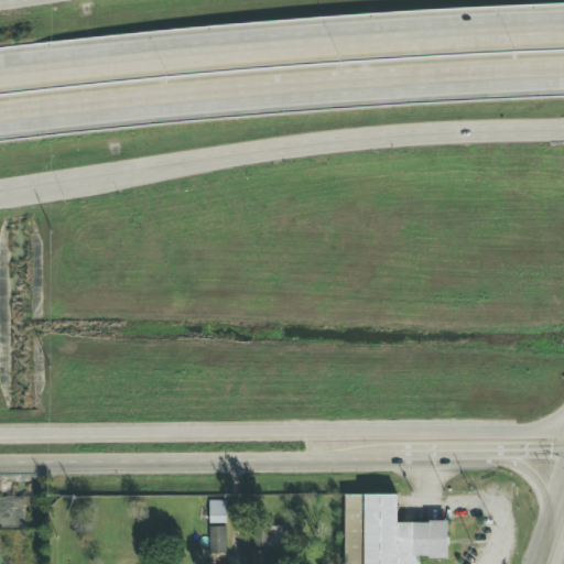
[(419,563),(419,559),(447,557),(447,522),(397,523),(397,496),(344,496),(344,563),(419,563)]
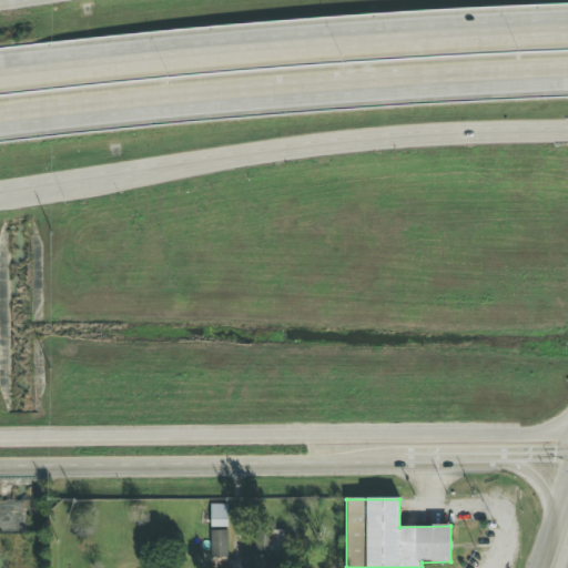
[(227,527),(227,505),(210,505),(211,528),(227,527)]
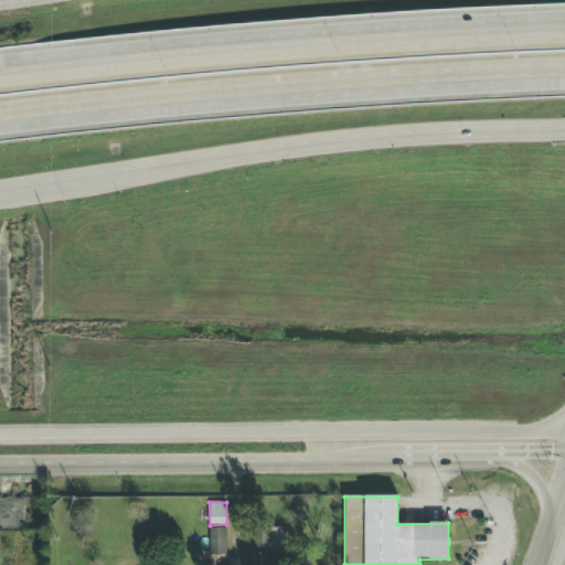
[(226,528),(210,529),(211,555),(226,555),(226,528)]
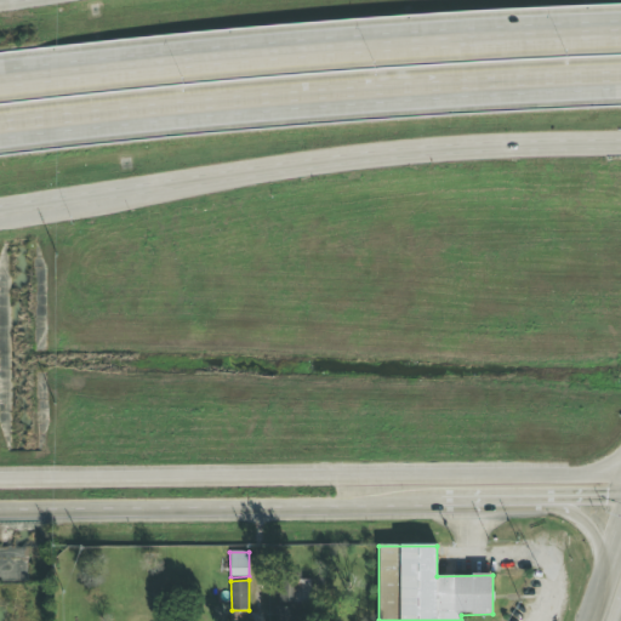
[(311,581),(278,580),(278,602),(309,603),(311,581)]
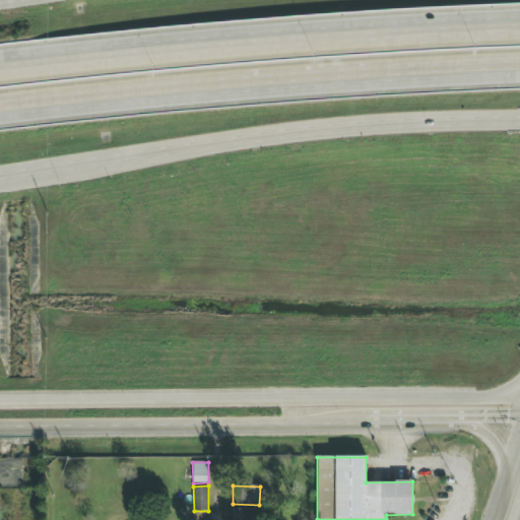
[(230,506),(230,519),(246,519),(246,506),(230,506)]
